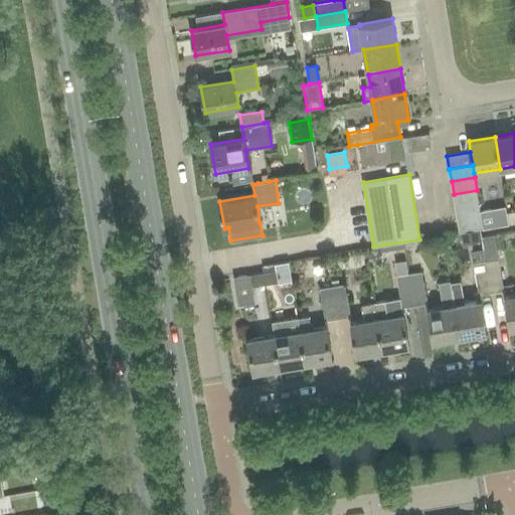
[(479,203),(477,190),(454,194),(456,206),(479,203)]
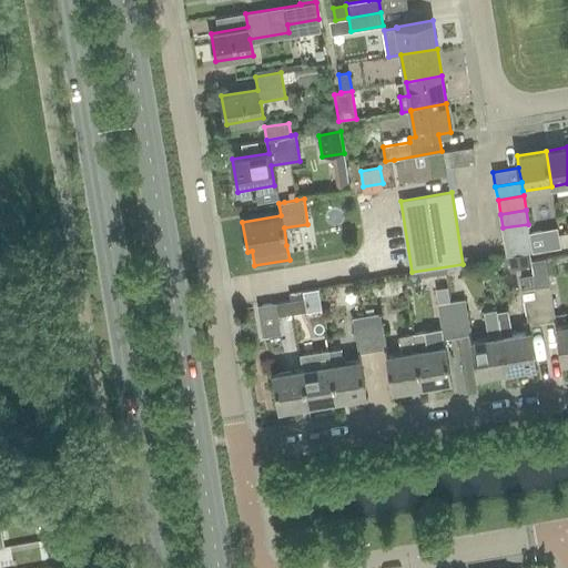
[(530,237),(528,224),(503,227),(505,242),(530,237)]
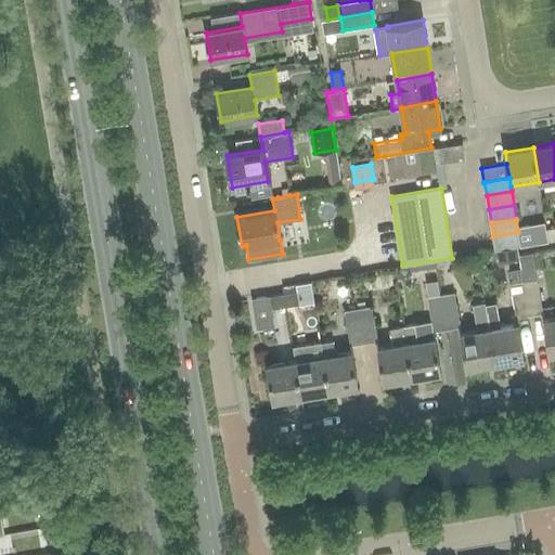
[(549,242),(546,229),(533,231),(536,244),(549,242)]
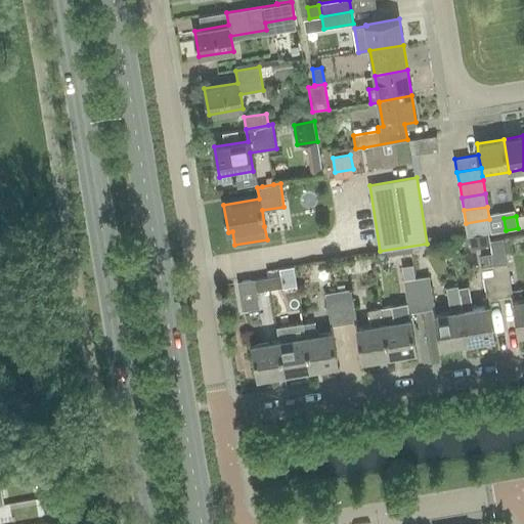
[(491,232),(489,219),(466,223),(468,236),(469,236),(489,232),(491,232)]
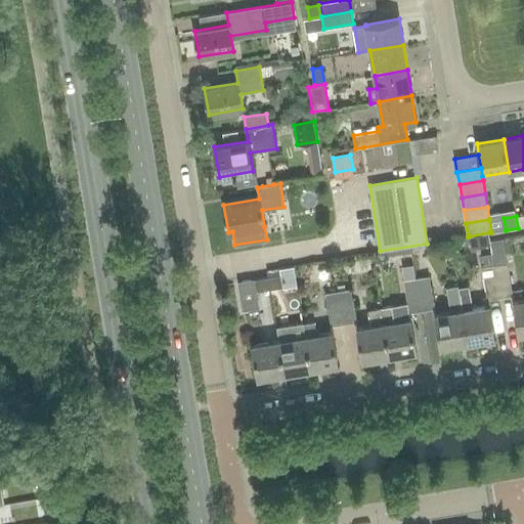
[(471,248),(491,245),(489,232),(469,236),(471,248)]
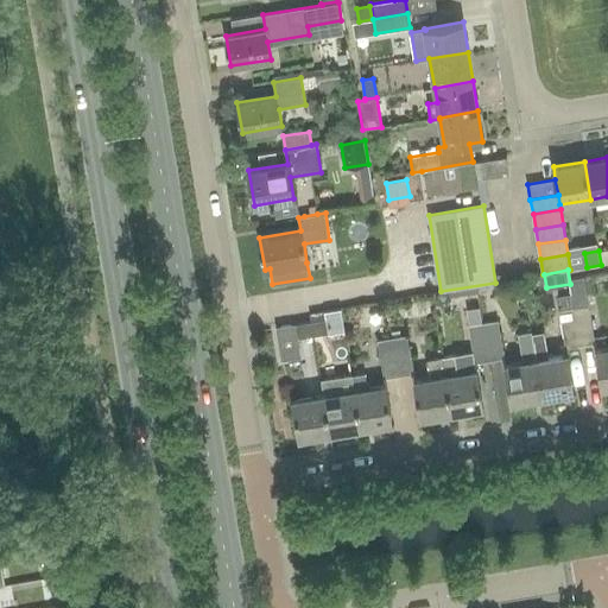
[(581,346),(574,308),(572,308),(570,296),(559,297),(561,310),(559,310),(565,348),(581,346)]
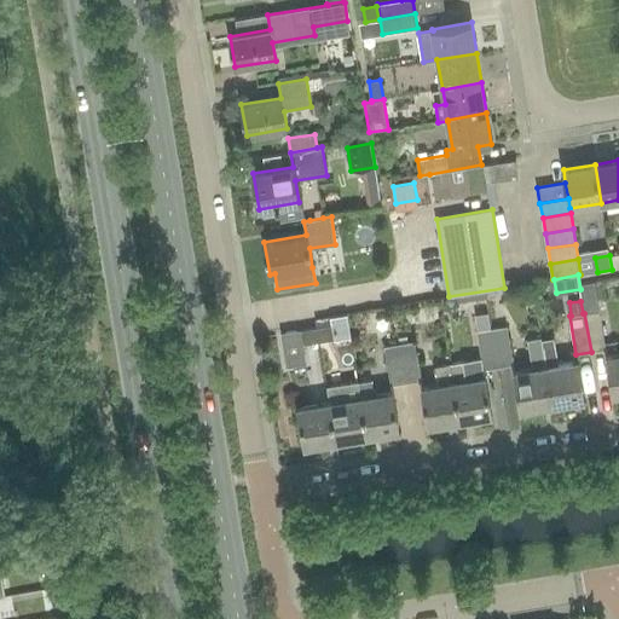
[(606,350),(600,311),(584,313),(591,352),(606,350)]
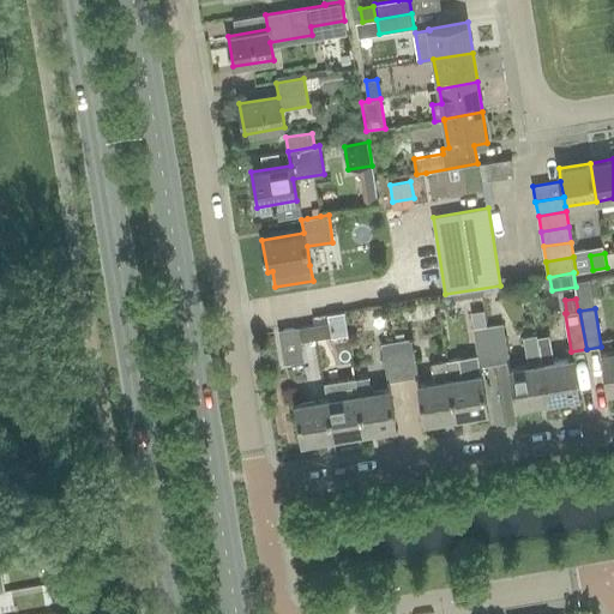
[(331,336),(330,323),(314,325),(317,338),(331,336)]
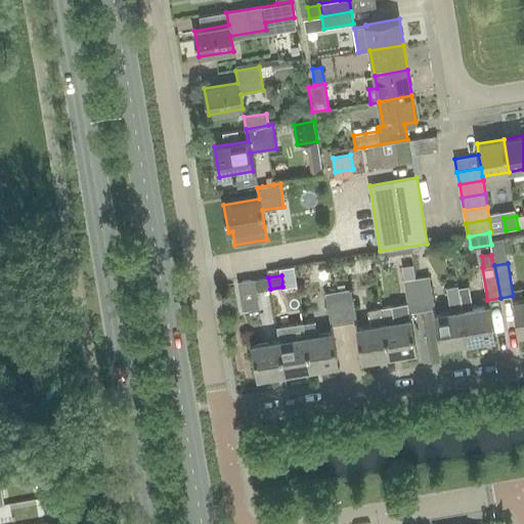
[(434,308),(429,276),(417,278),(422,311),(434,308)]
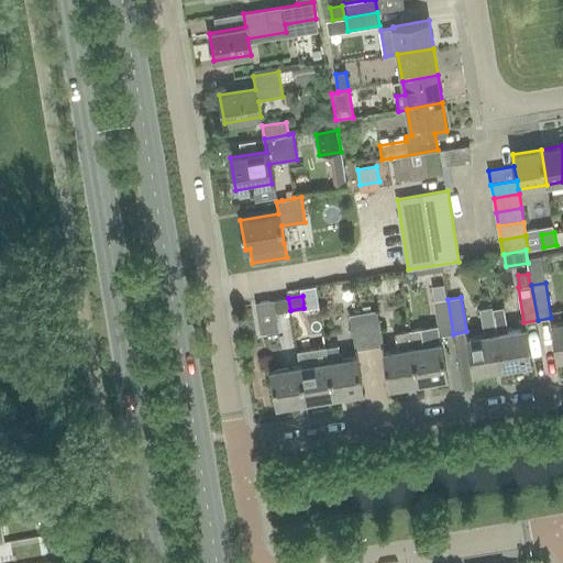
[(276,313),(290,310),(288,298),(256,304),(261,333),(278,331),(276,313)]
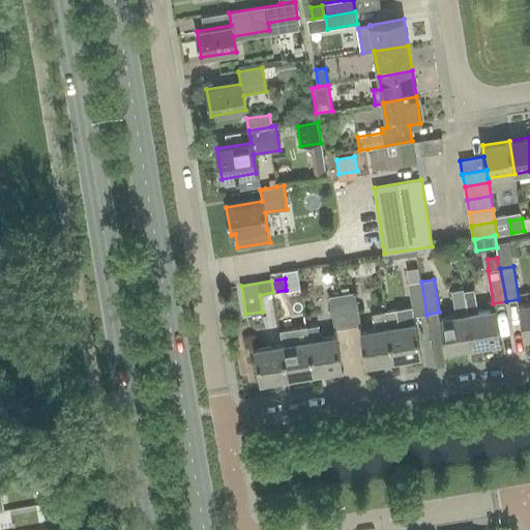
[(427,315),(421,282),(409,284),(414,317),(427,315)]
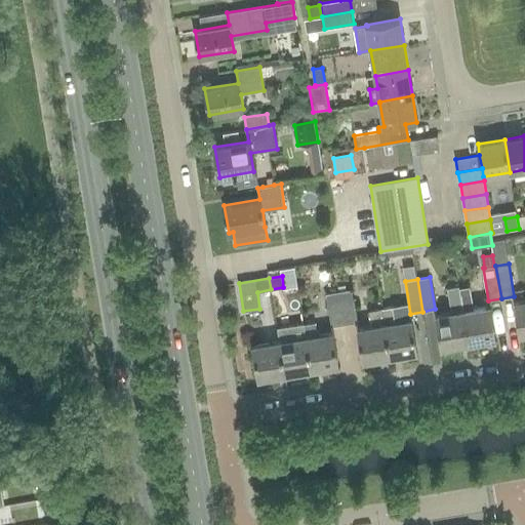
[(452,313),(436,316),(441,349),(469,344),(459,290),(458,287),(448,288),(452,313)]
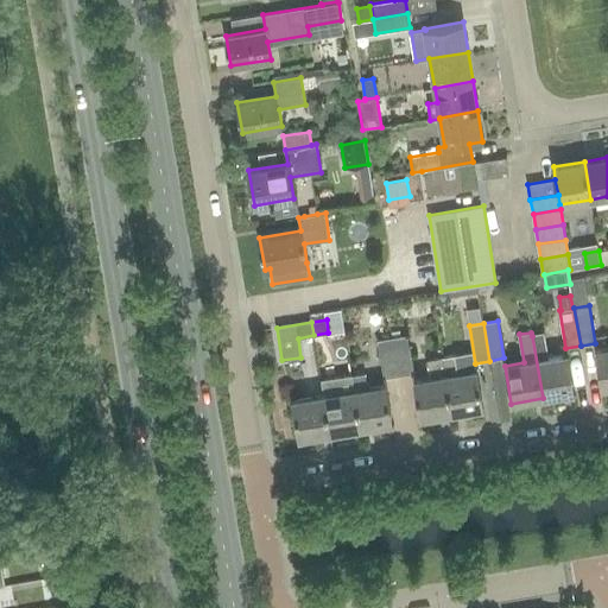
[(545,334),(532,336),(543,398),(574,393),(568,355),(550,358),(545,334)]
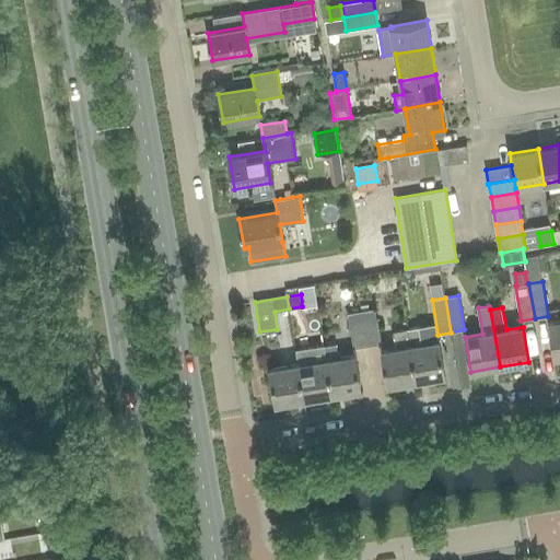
[(381,343),(375,310),(362,311),(368,346),(381,343)]
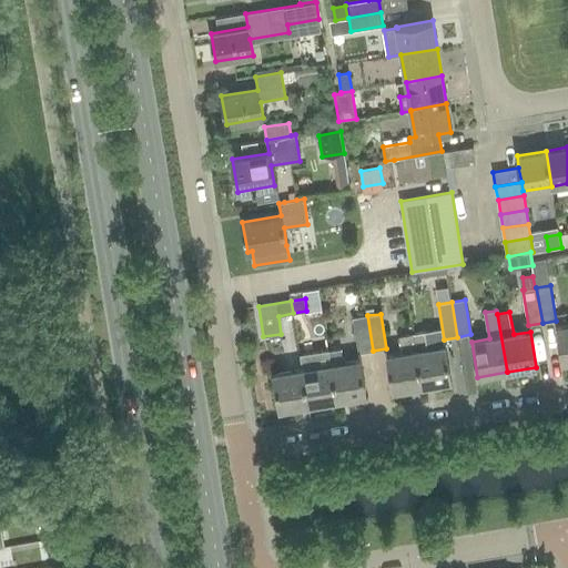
[(373,351),(367,315),(353,317),(358,353),(373,351)]
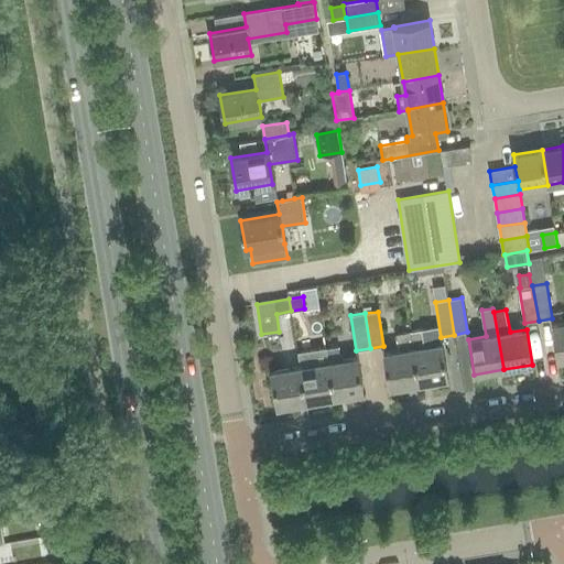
[(563,359),(563,323),(553,325),(559,360),(563,359)]
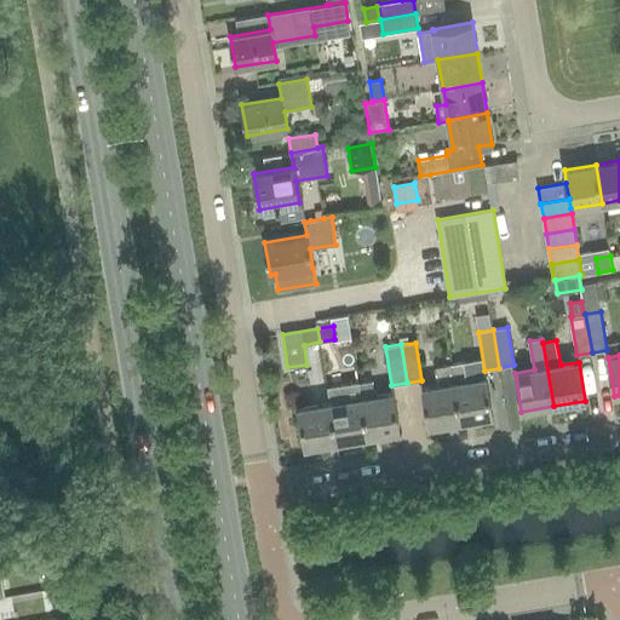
[(487,378),(468,380),(464,362),(452,365),(460,422),(493,417),(487,378)]
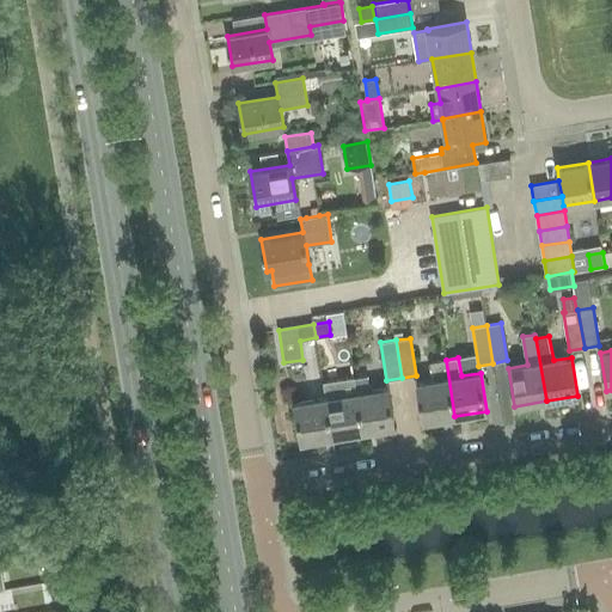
[(454,416),(446,360),(430,362),(433,380),(417,383),(423,421),(454,416)]
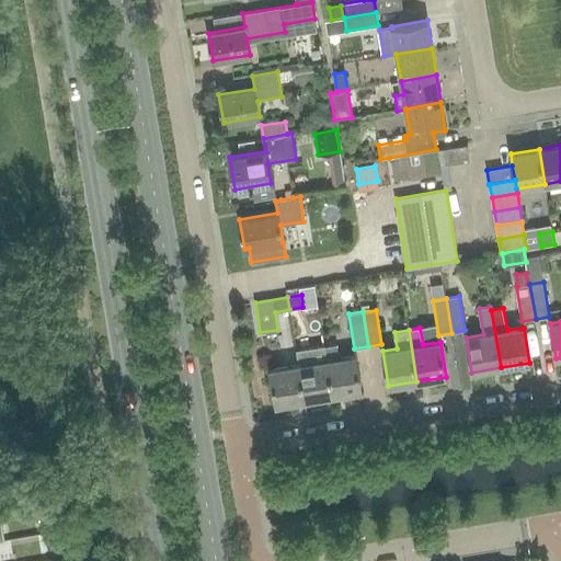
[(356,355),(342,358),(341,352),(338,351),(336,345),(324,347),(327,361),(328,361),(333,396),(362,390),(356,355)]
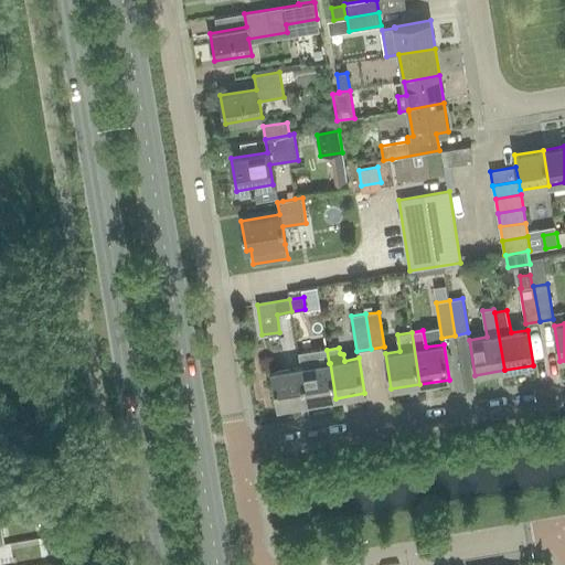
[(327,350),(299,354),(301,368),(307,403),(336,398),(330,363),(329,363),(327,350)]
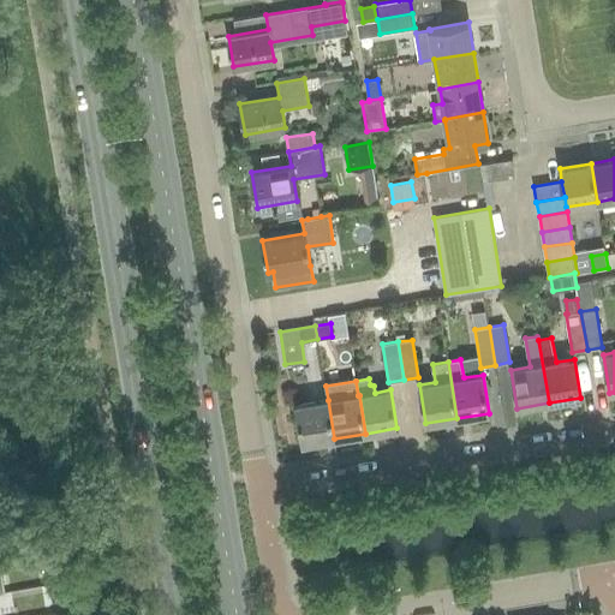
[(334,439),(328,400),(296,406),(303,445),(334,439)]
